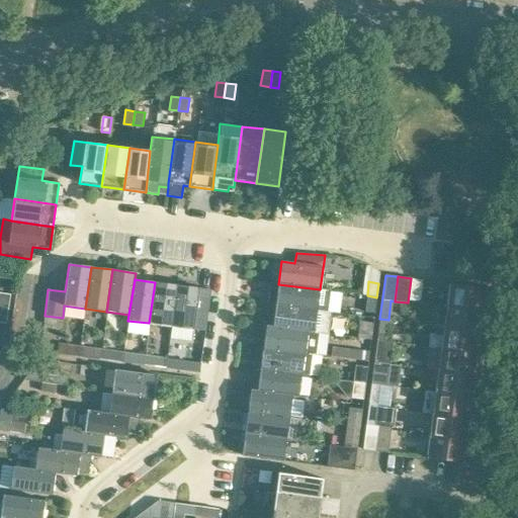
[(149,323),(171,326),(177,285),(155,282),(149,323)]
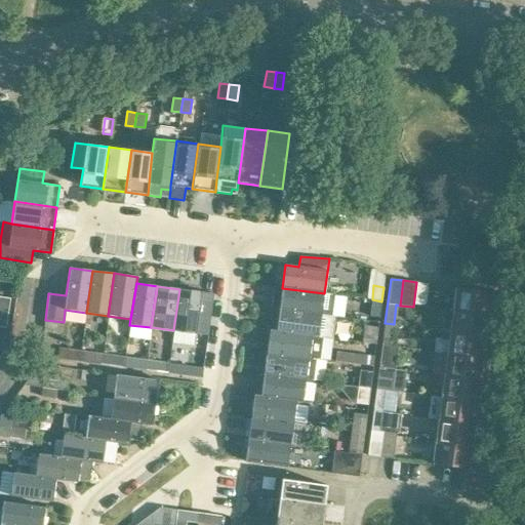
[(455,287),(453,310),(489,315),(492,292),(455,287)]
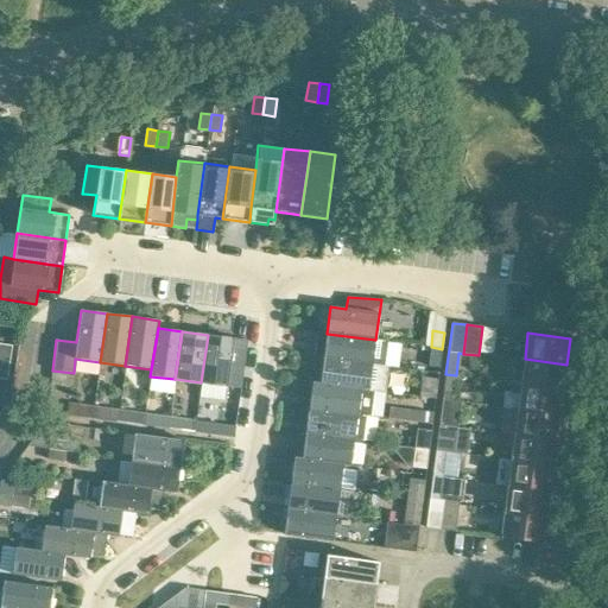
[(387,342),(375,340),(327,334),(325,342),(316,341),(314,358),(323,359),(384,368),(387,342)]
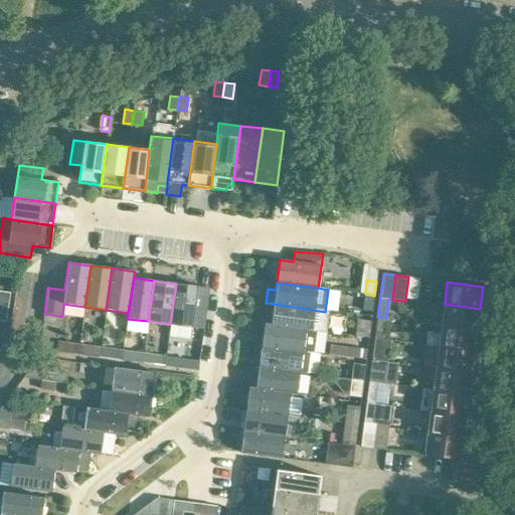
[(170,324),(204,329),(209,289),(176,284),(170,324)]
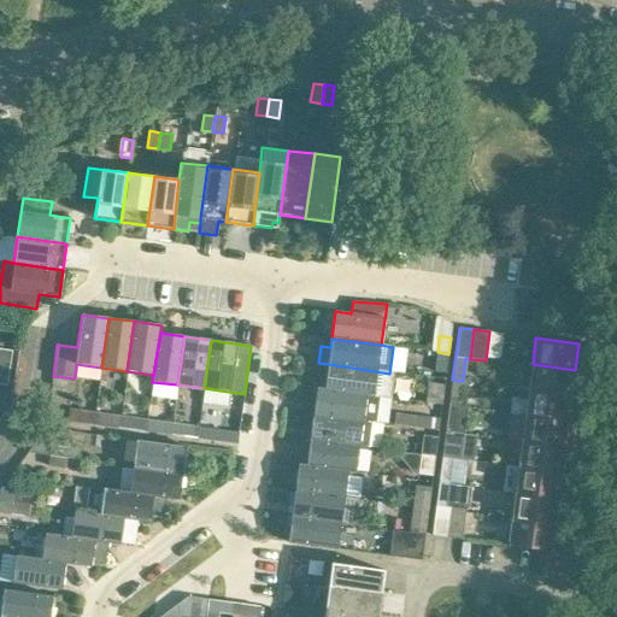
[(12,351),(0,348),(0,366),(10,369),(12,351)]
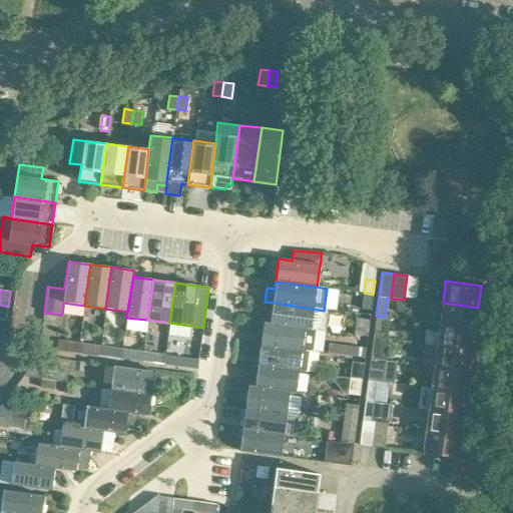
[(371,311),(373,295),(364,293),(362,309),(371,311)]
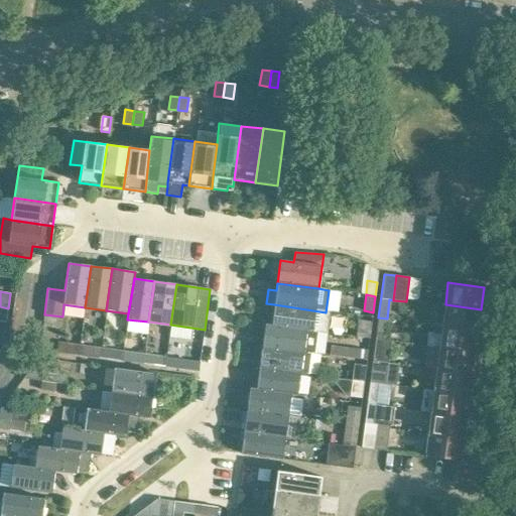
[(274,304),(272,325),(305,331),(317,333),(327,334),(330,312),(326,312),(274,304)]
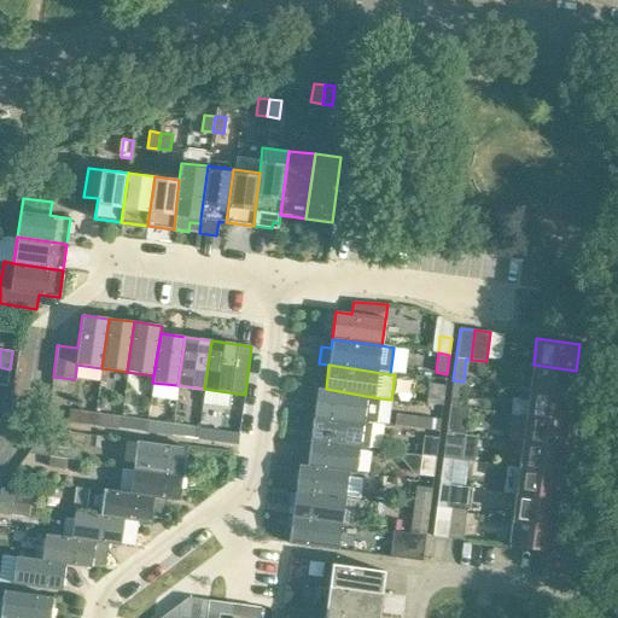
[(519,389),(572,396),(576,371),(534,365),(530,390),(519,389)]
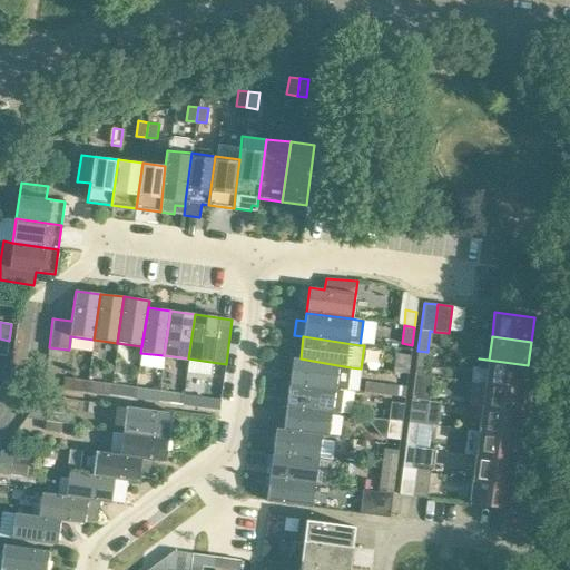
[(424,375),(428,352),(418,351),(414,374),(424,375)]
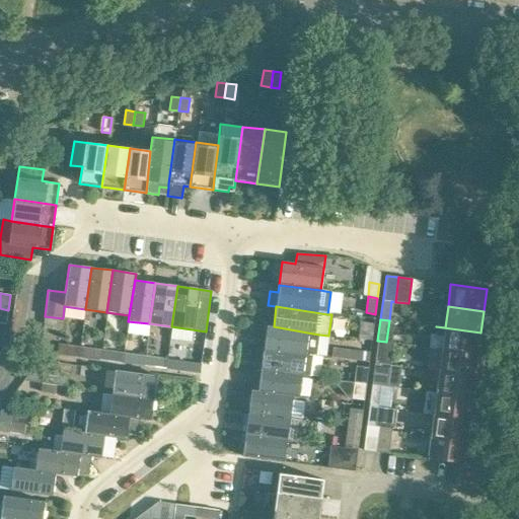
[(371,342),(374,323),(361,321),(358,340),(371,342)]
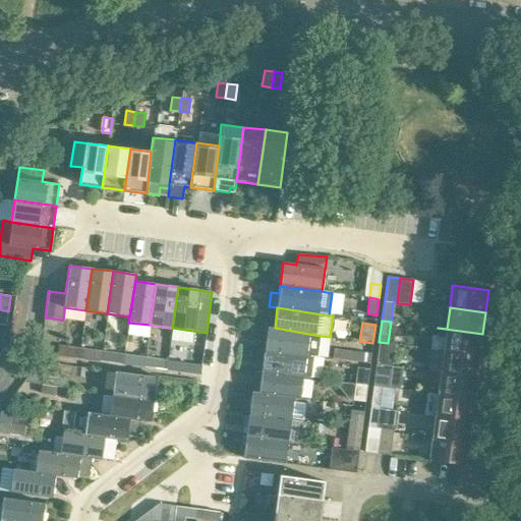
[(265,350),(305,356),(313,357),(317,358),(320,343),(321,336),(308,334),(275,328),(268,327),(268,328),(261,327),(258,339),(266,340),(266,343),(265,349),(265,350)]
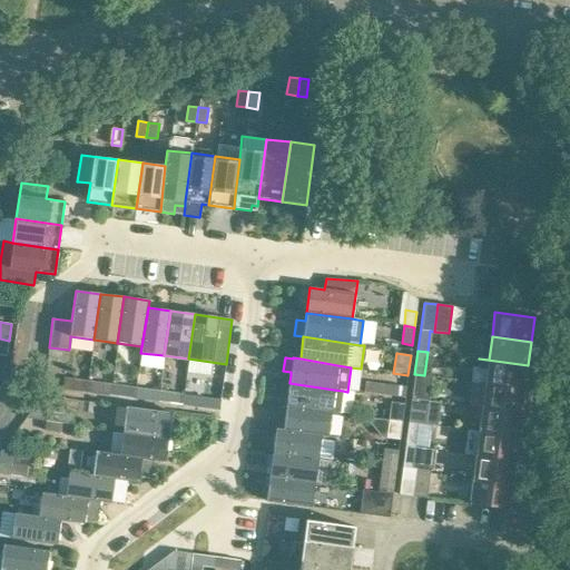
[(479,359),(478,369),(472,367),(471,375),(471,382),(472,382),(526,389),(527,375),(528,365),(479,359)]
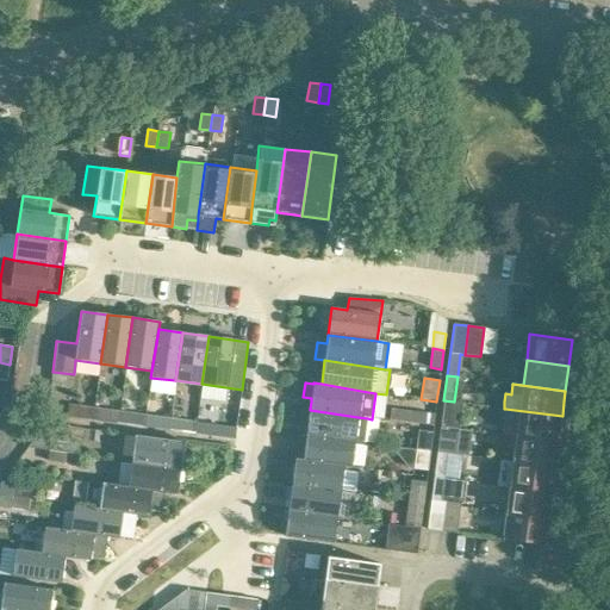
[(110,397),(107,409),(119,410),(120,398),(110,397)]
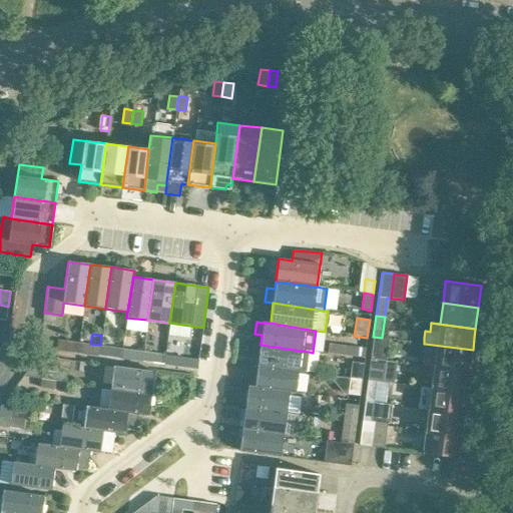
[(371,359),(379,360),(385,361),(389,339),(382,338),(373,337),(371,359)]
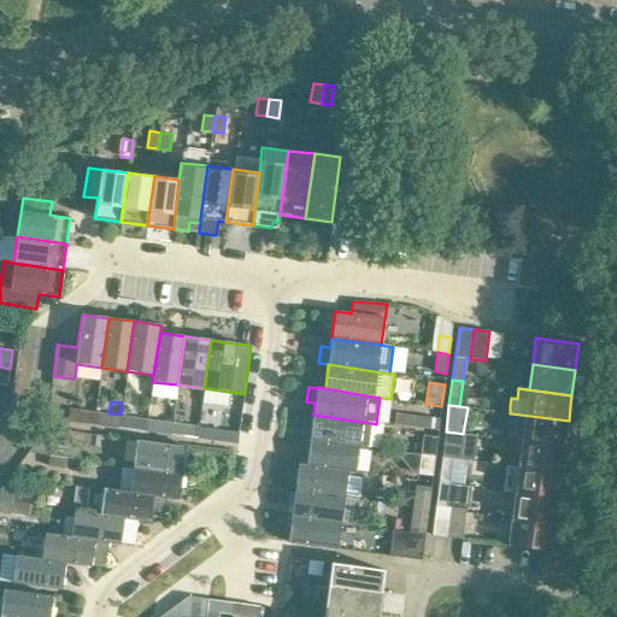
[(68,421),(93,424),(95,413),(69,410),(68,421)]
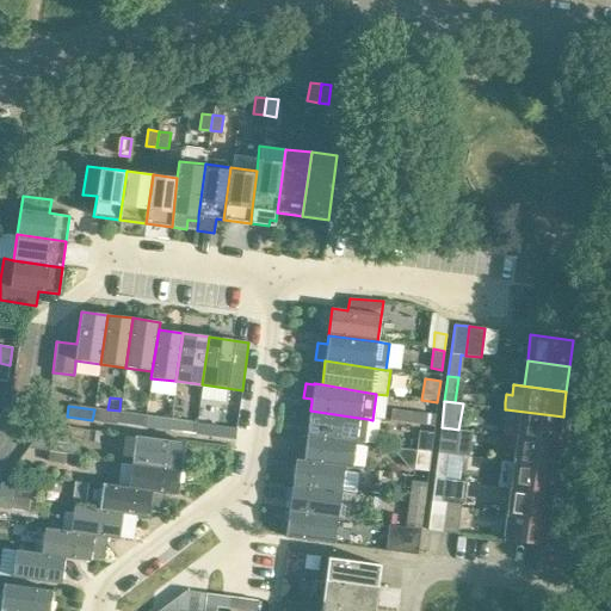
[(368,419),(358,418),(310,411),(310,409),(302,408),(300,424),(308,425),(307,436),(355,443),(364,444),(368,419)]
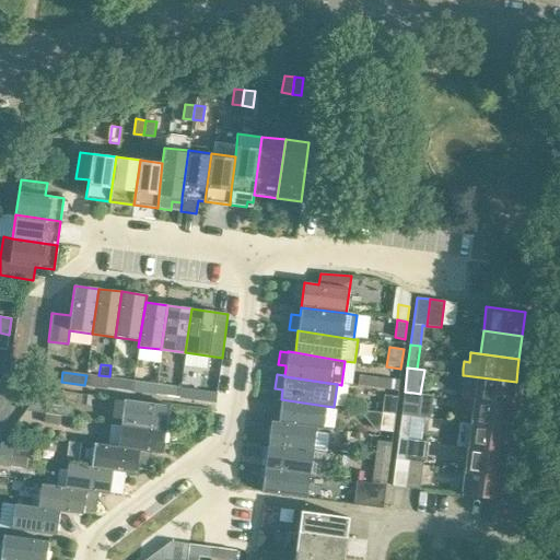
[(107,388),(109,378),(86,375),(84,385),(107,388)]
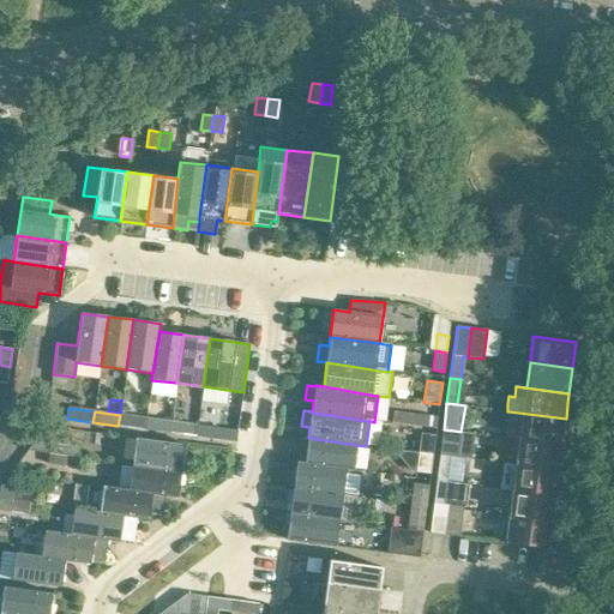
[(435,431),(438,417),(392,411),(391,425),(435,431)]
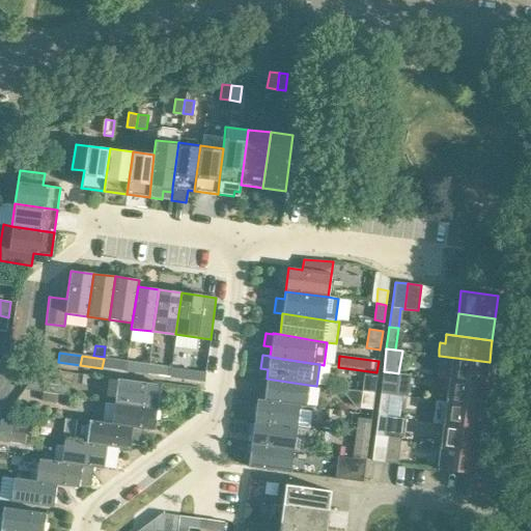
[(439,379),(486,385),(490,362),(440,356),(437,378),(439,379)]
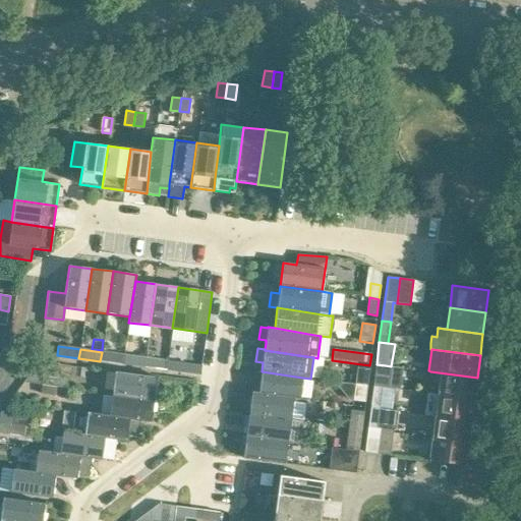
[(100,361),(122,364),(123,355),(102,352),(100,361)]
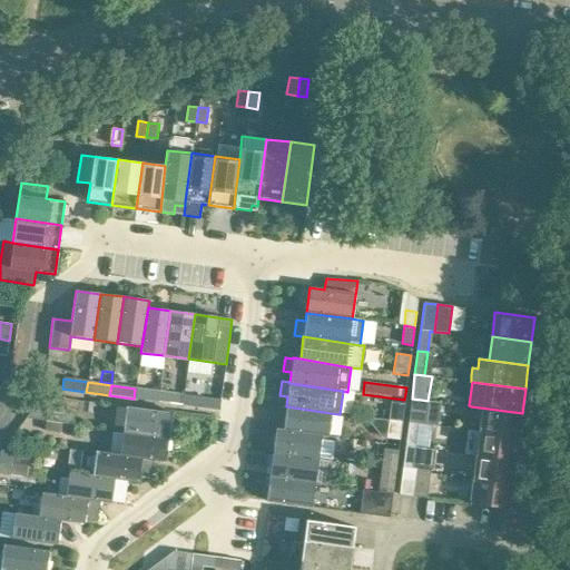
[(157,402),(158,392),(135,389),(134,399),(157,402)]
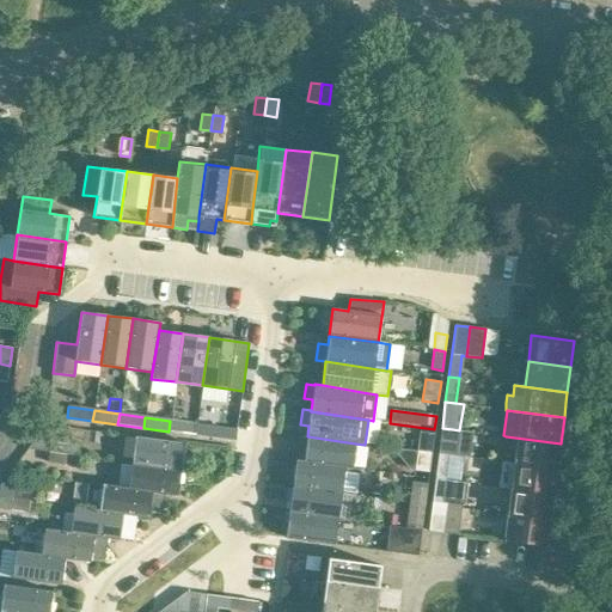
[(169,432),(195,435),(196,424),(170,421),(169,432)]
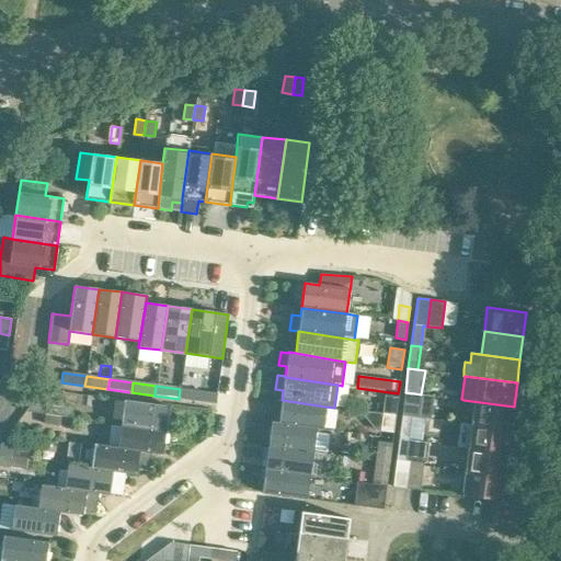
[(60,416),(64,392),(43,389),(25,412),(45,414),(60,416)]
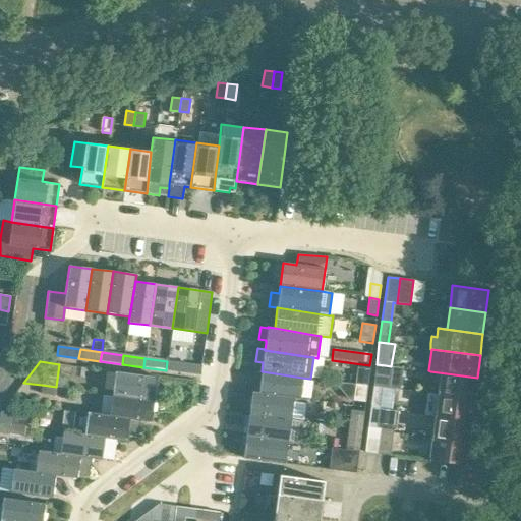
[(200,375),(203,365),(167,361),(166,370),(200,375)]
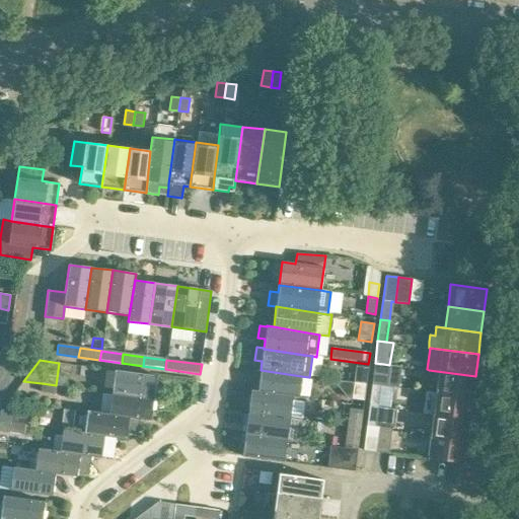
[(372,384),(381,385),(386,386),(389,365),(383,364),(375,363),(372,384)]
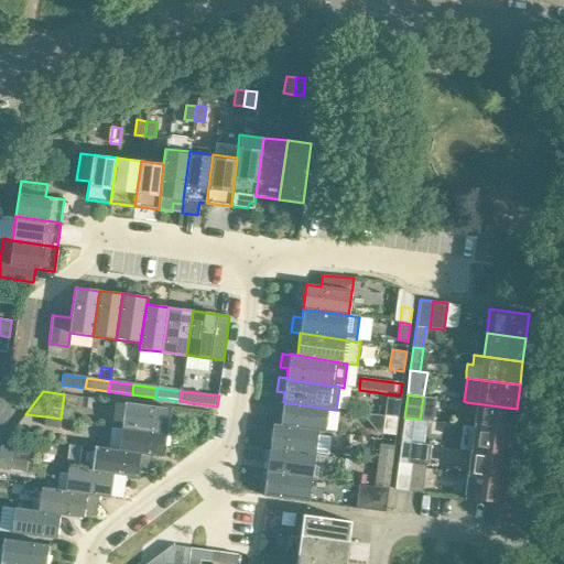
[(387,400),(383,416),(397,419),(399,401),(387,400)]
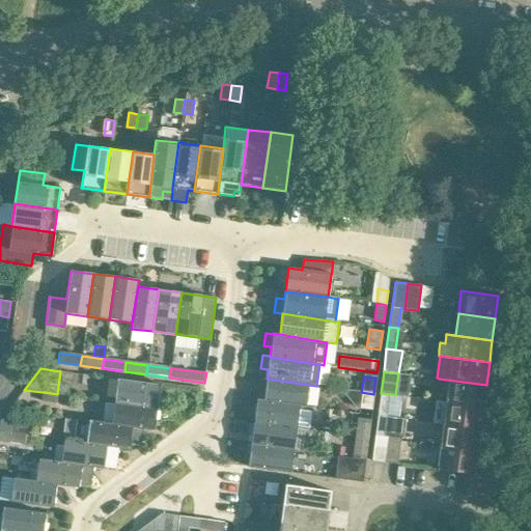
[(117,379),(114,402),(157,409),(160,385),(117,379)]
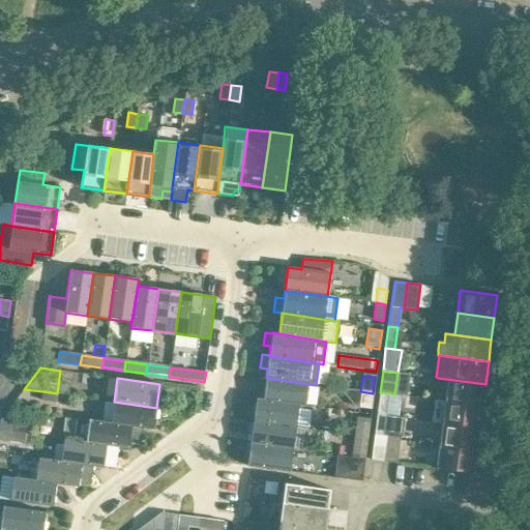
[(304,406),(307,384),(266,378),(264,400),(299,405),(304,406)]
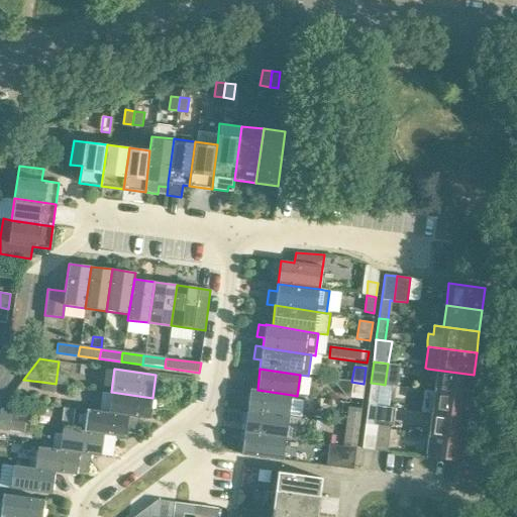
[(474,375),(427,369),(426,379),(436,381),(434,392),(471,396),(474,375)]
